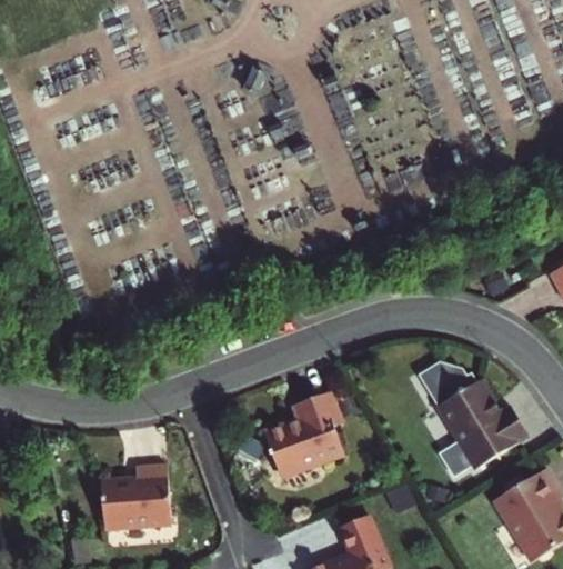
[(562,266),(546,276),(560,301),(562,299),(562,266)]
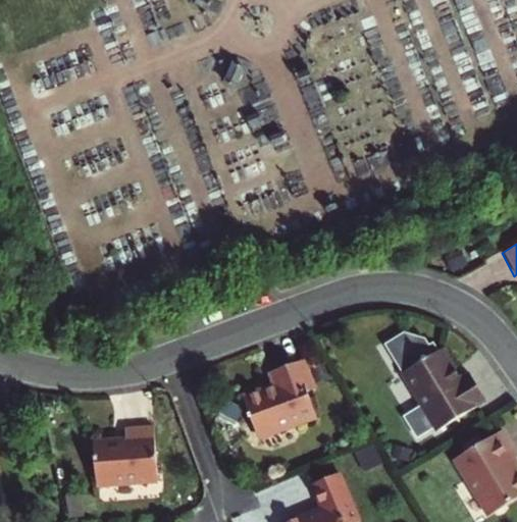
[(423,418),(431,431),(471,408),(470,406),(478,401),(464,375),(454,380),(436,351),(421,360),(420,358),(416,360),(417,363),(397,374),(416,406),(414,411),(419,417),(423,418)]
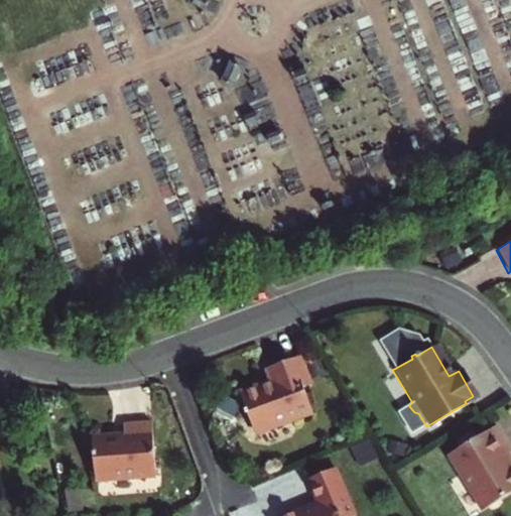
[(298,355),(265,366),(271,382),(264,385),(263,382),(240,391),(252,427),(255,429),(258,431),(260,432),(312,412),(302,386),(309,384),(298,355)]
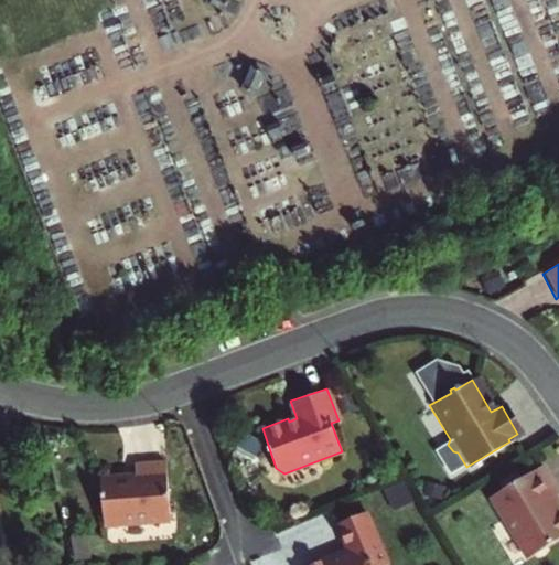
[(125,473),(98,476),(103,525),(167,519),(161,460),(133,462),(135,477),(125,478),(125,473)]
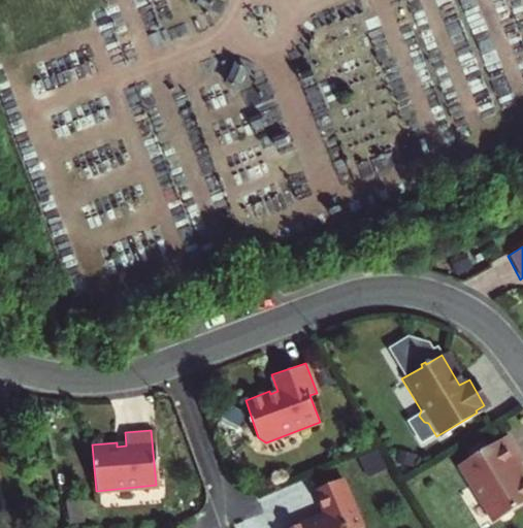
[(503,435),(457,463),(492,520),(522,501),(522,476),(515,464),(520,461),(503,435)]
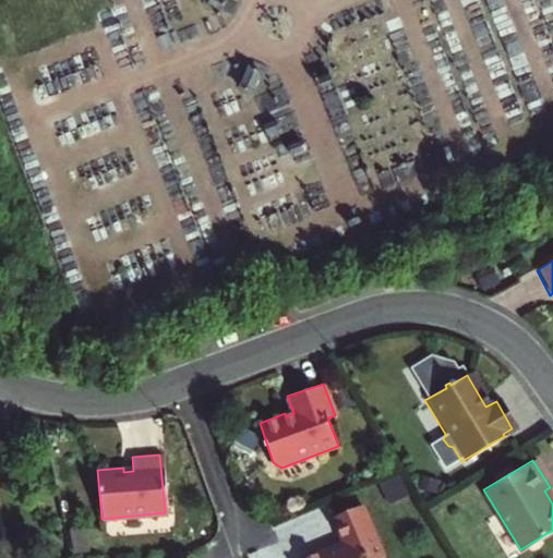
[(345,545),(315,557),(381,557),(362,509),(335,519),(345,545)]
